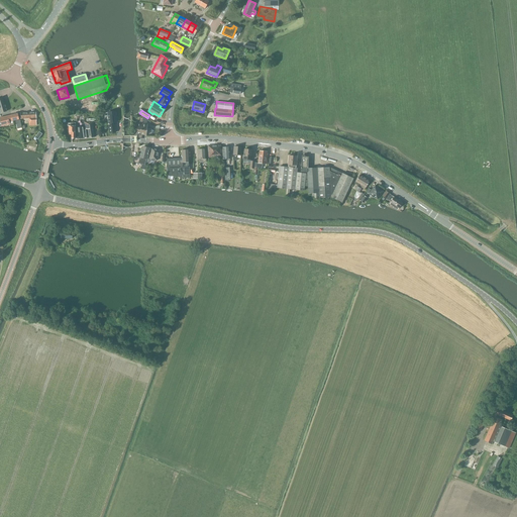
[(36,112),(20,113),(21,118),(31,118),(31,122),(36,122),(36,112)]
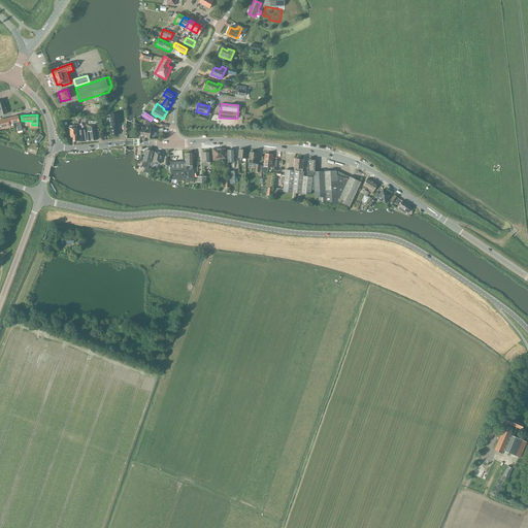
[(111,129),(111,136),(118,135),(118,128),(116,128),(116,125),(119,125),(118,114),(110,114),(111,126),(112,126),(112,129),(111,129)]
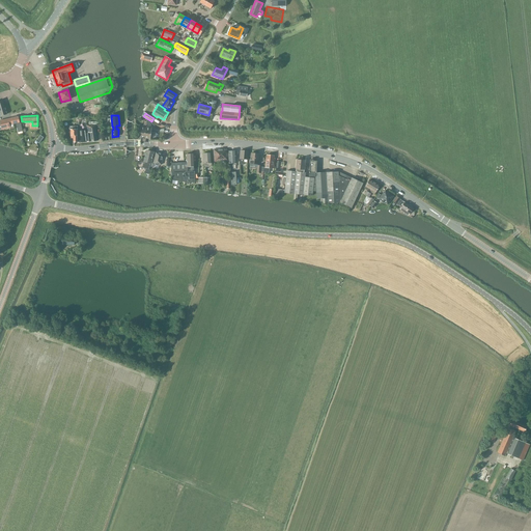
[(12,118),(0,120),(2,130),(10,128),(9,124),(14,123),(12,118)]
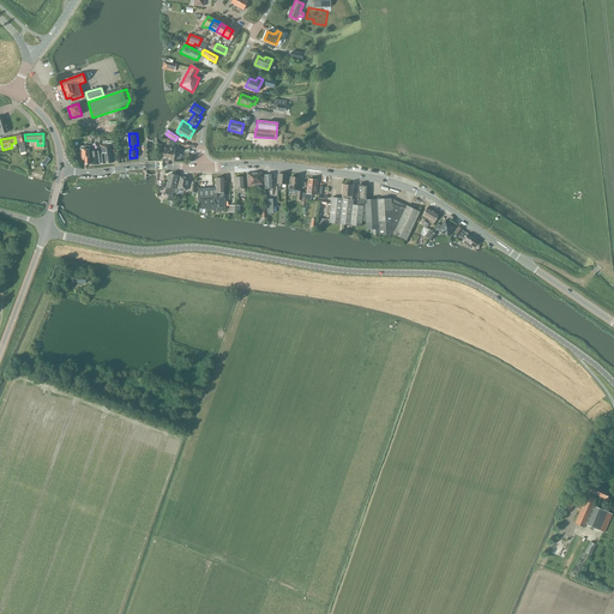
[(101,164),(112,163),(110,145),(100,145),(100,154),(101,164)]
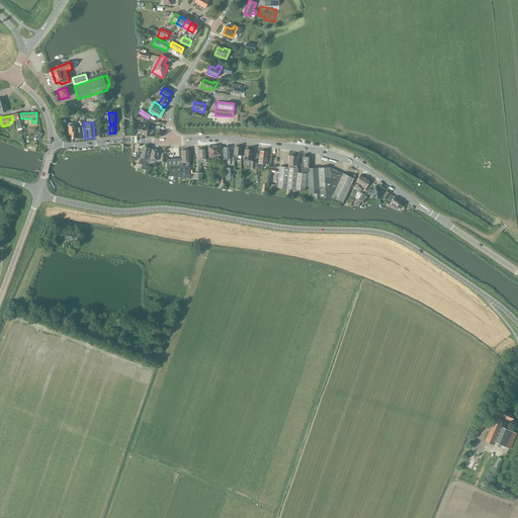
[(84,130),(83,126),(76,128),(77,139),(79,139),(85,139),(84,130)]
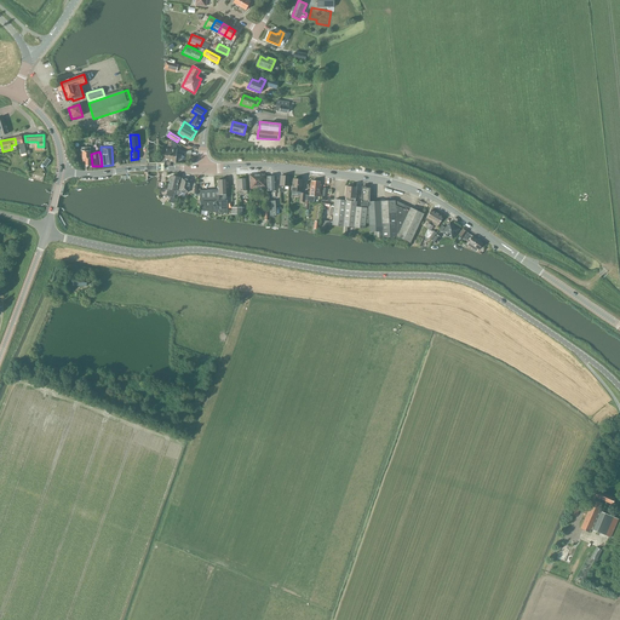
[(44,165),(42,165),(41,167),(44,168),(45,167),(46,167),(51,161),(47,159),(44,165)]
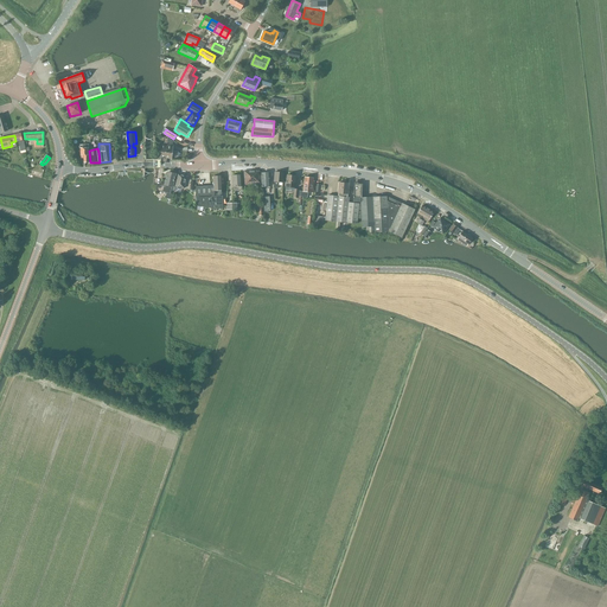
[(246,184),(261,183),(261,172),(257,172),(257,171),(246,172),(246,184)]
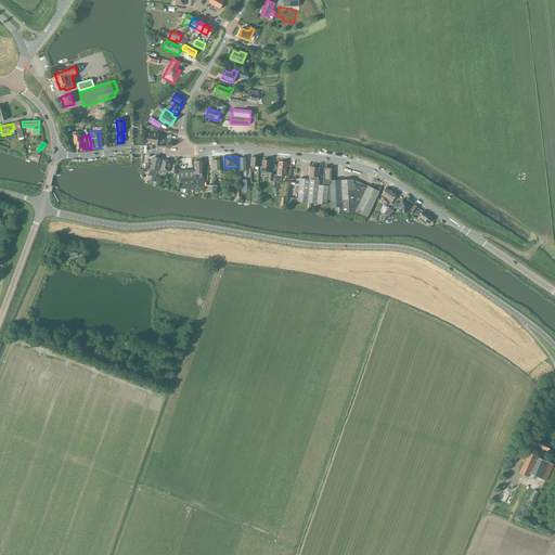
[(150,171),(149,175),(153,176),(155,177),(157,170),(160,159),(154,157),(153,159),(152,158),(151,163),(153,164),(151,169),(152,169),(152,171),(150,171)]
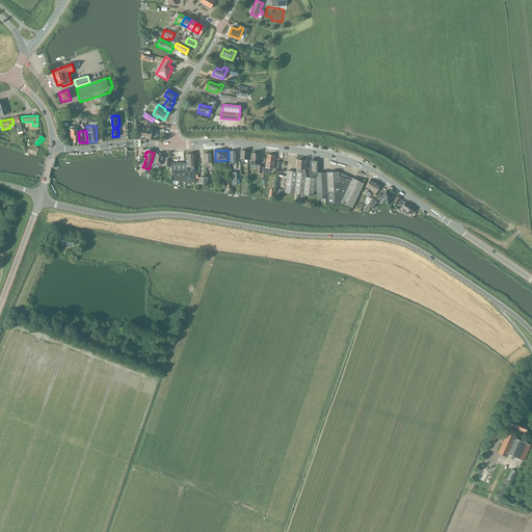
[(248,152),(241,151),(240,159),(240,164),(244,165),(244,160),(248,160),(248,152)]
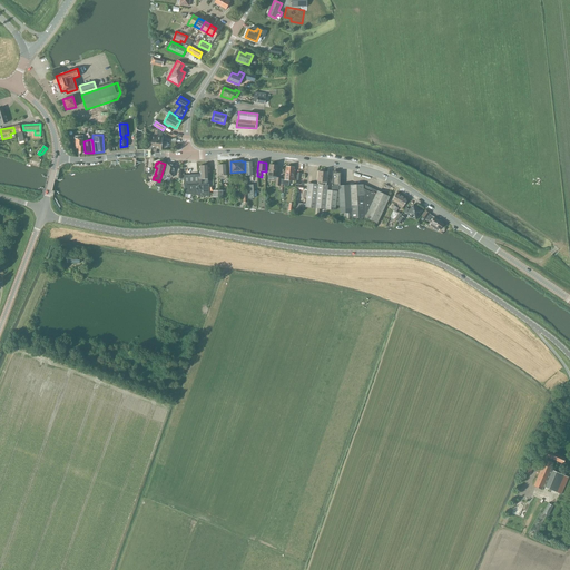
[(167,164),(165,175),(174,177),(176,165),(167,164)]
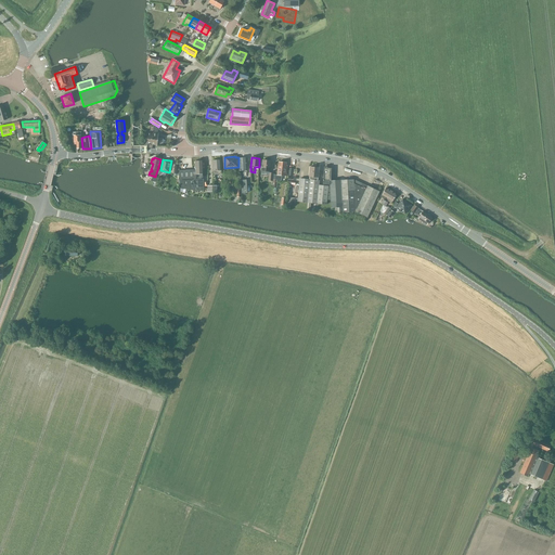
[(221,170),(222,170),(221,159),(220,159),(218,159),(217,160),(214,160),(213,162),(214,171),(214,175),(221,173),(221,170)]
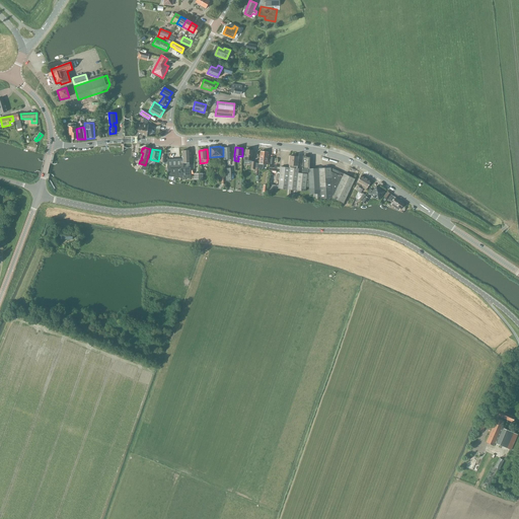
[(182,159),(167,159),(168,176),(175,177),(183,178),(191,178),(190,162),(190,151),(186,151),(184,150),(183,151),(182,151),(182,159)]
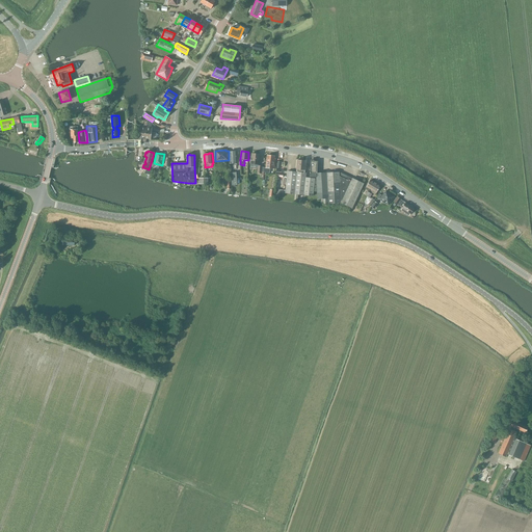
[(251,154),(250,163),(254,164),(254,167),(258,168),(257,173),(261,174),(261,173),(261,167),(262,166),(258,165),(258,164),(259,155),(251,154)]
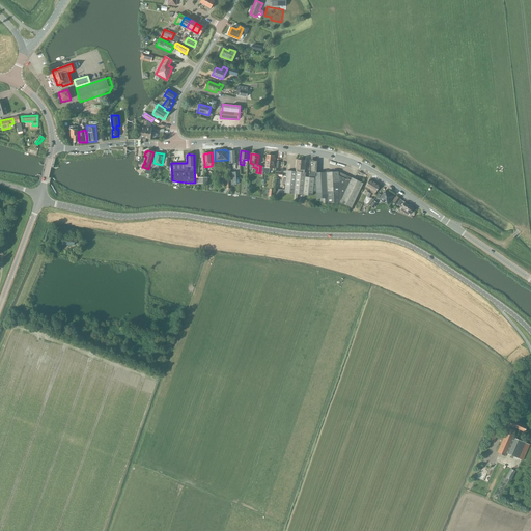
[(263,167),(262,172),(266,172),(269,173),(269,171),(268,170),(268,168),(273,169),(274,161),(273,161),(274,157),(270,156),(270,155),(269,155),(268,156),(266,156),(264,167),(263,167)]
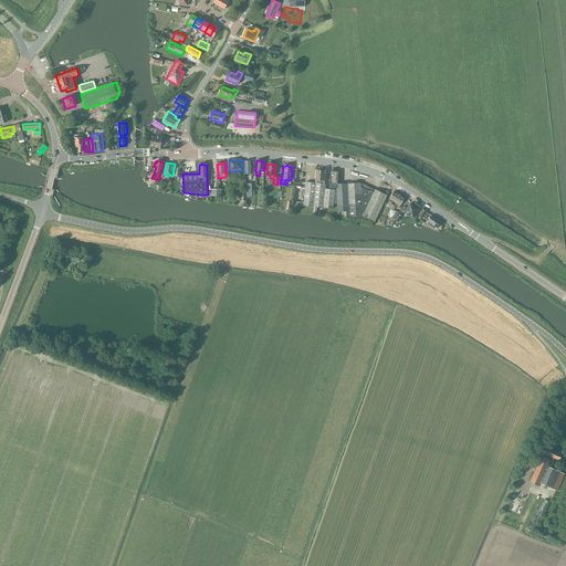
[(304,202),(303,206),(333,209),(333,205),(337,205),(336,190),(335,190),(325,189),(326,185),(324,184),(325,178),(324,178),(324,171),(316,170),(315,184),(306,182),(304,202)]
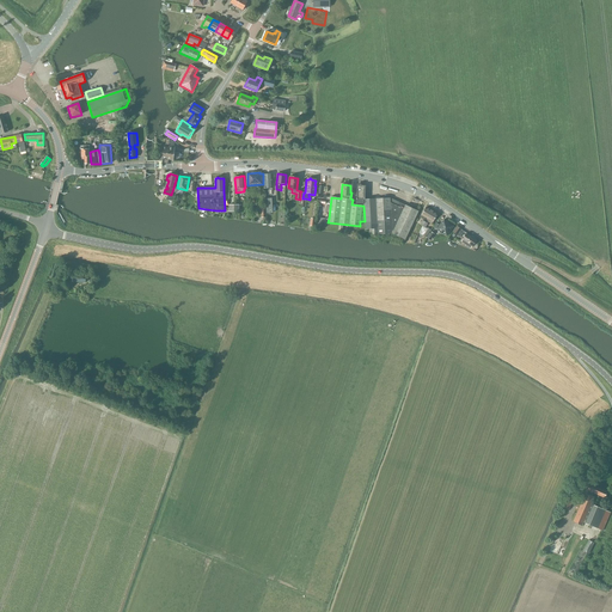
[(392,233),(405,239),(418,212),(390,197),(365,200),(366,187),(357,185),(356,203),(363,203),(363,206),(365,221),(366,230),(368,230),(369,232),(372,232),(373,234),(392,233)]
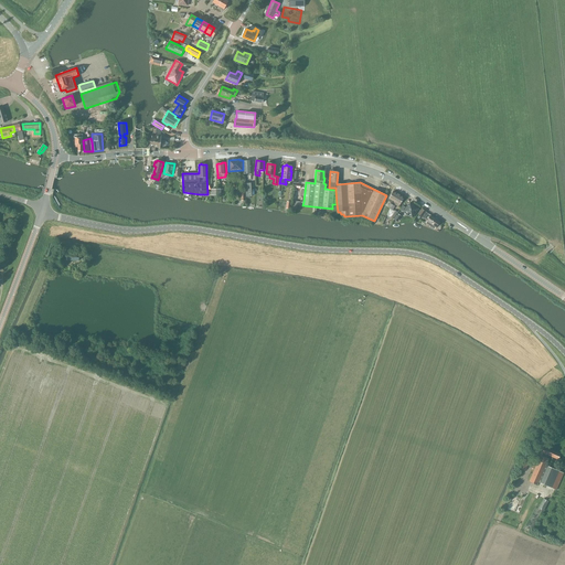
[(398,195),(393,192),(388,201),(392,203),(393,201),(395,202),(398,195)]
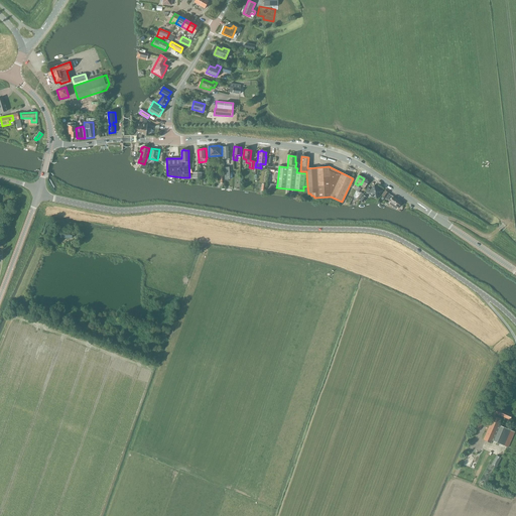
[(361,186),(364,188),(369,181),(364,178),(361,184),(362,184),(361,186)]
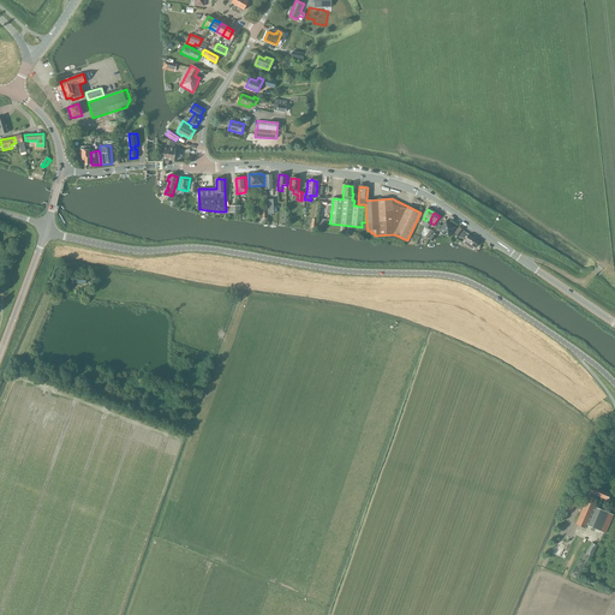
[(446,221),(439,231),(449,238),(455,227),(449,224),(446,221)]
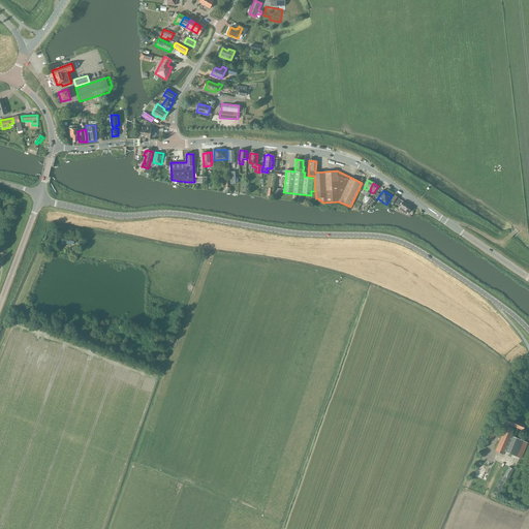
[(406,211),(409,213),(412,208),(404,201),(400,208),(405,212),(406,211)]
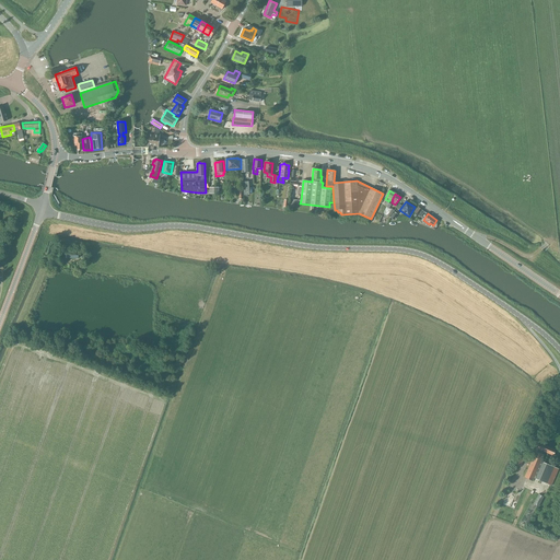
[(541,461),(544,455),(543,454),(544,452),(553,455),(556,450),(539,443),(537,448),(536,451),(535,451),(524,477),(533,481),(534,478),(541,461)]
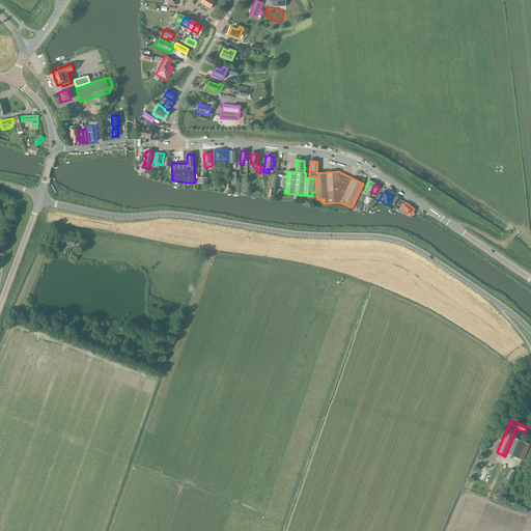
[(488,440),(494,442),(498,434),(492,430),(488,440)]
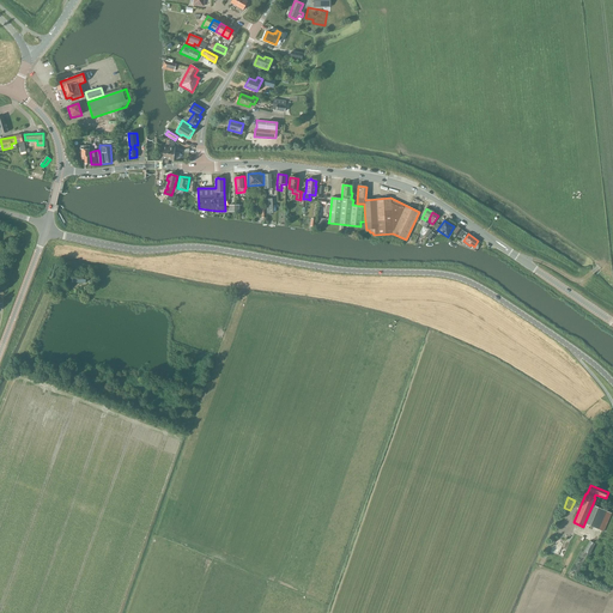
[(586,525),(604,532),(612,513),(594,505),(593,504),(584,523),(586,525)]
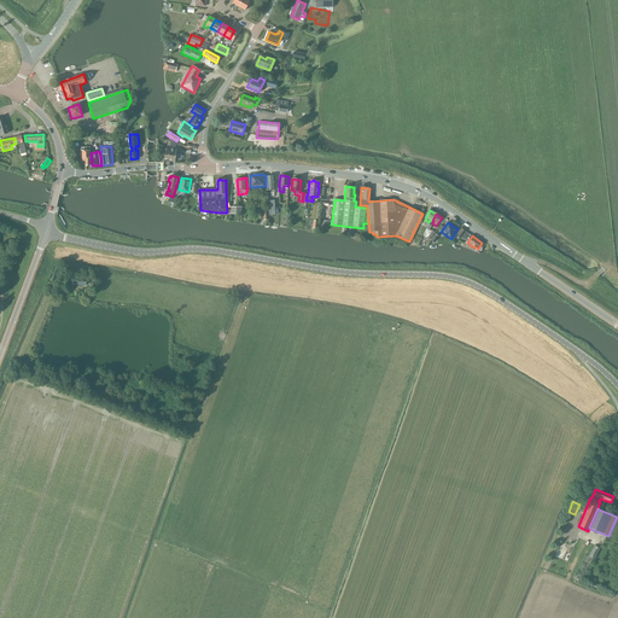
[(589,557),(594,559),(602,544),(596,542),(589,557)]
